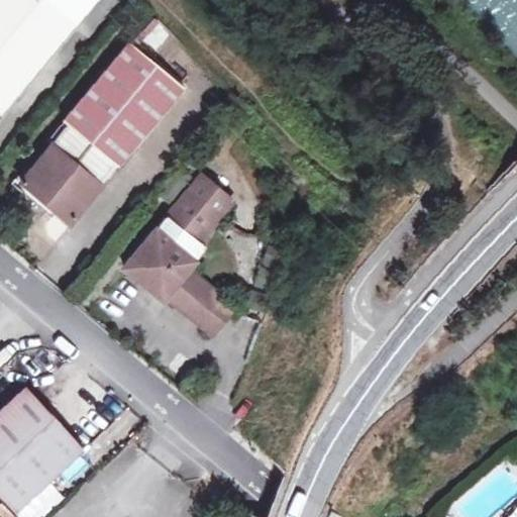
[(0,0),(0,115),(96,0),(0,0)]
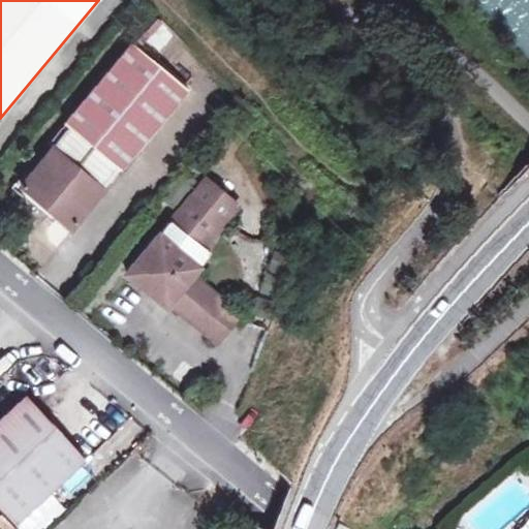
[(71,226),(103,188),(120,167),(122,168),(189,88),(132,41),(49,142),(55,147),(21,186),(71,226)]
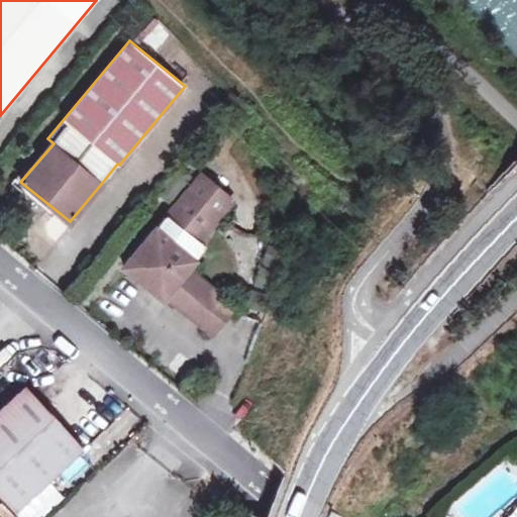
[(186,253),(198,239),(232,199),(202,174),(123,268),(162,300),(166,296),(211,334),(234,307),(188,269),(195,261),(186,253)]
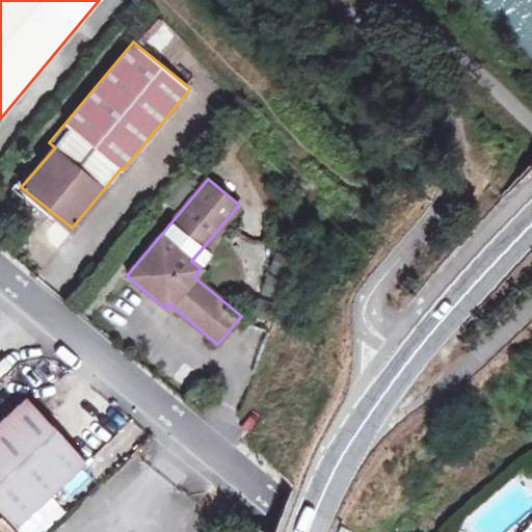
[(299,241),(283,235),(265,285),(282,291),(299,241)]
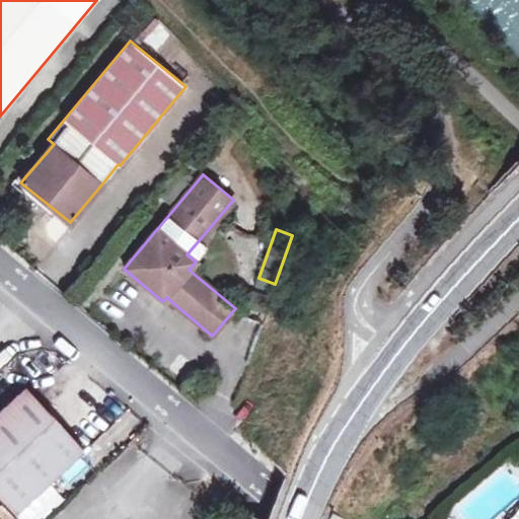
[(208,247),(199,240),(187,254),(196,262),(208,247)]
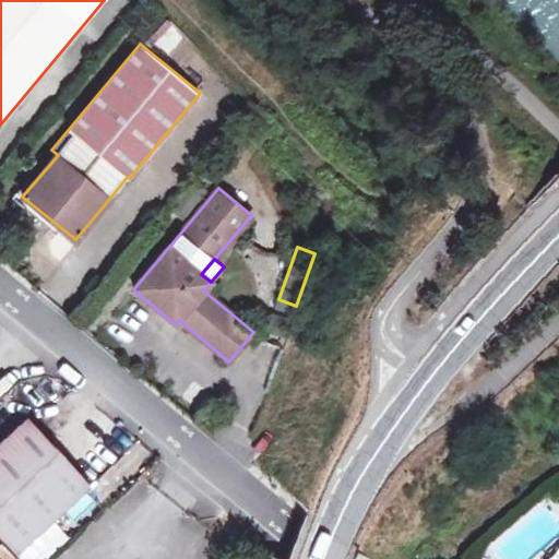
[(0,440),(0,534),(18,552),(91,486),(27,416),(0,440)]
